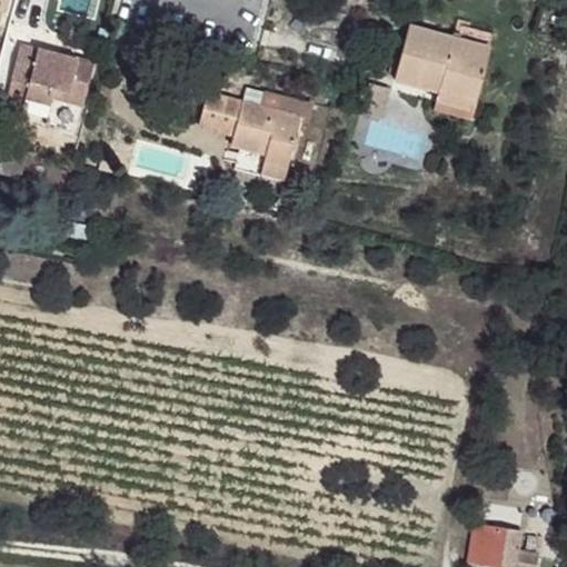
[(0,0),(0,11),(8,13),(11,0),(0,0)]
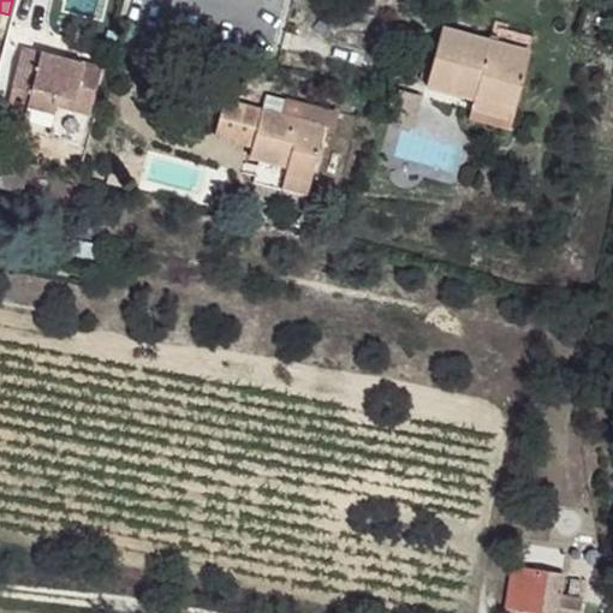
[(427,84),(475,97),(515,108),(531,51),(442,27),(427,84)]
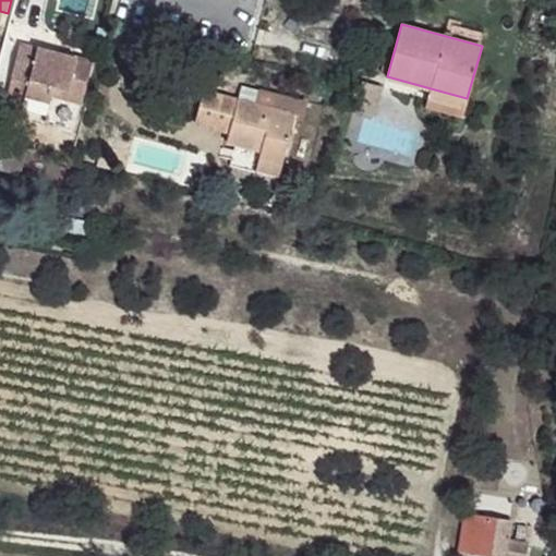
[(32,83),(27,97),(50,103),(52,95),(82,101),(94,62),(23,44),(14,79),(32,83)]
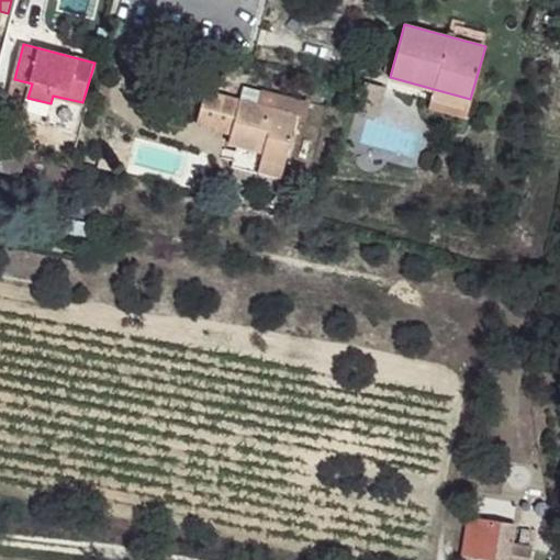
[(335,82),(325,80),(322,94),(331,97),(335,82)]
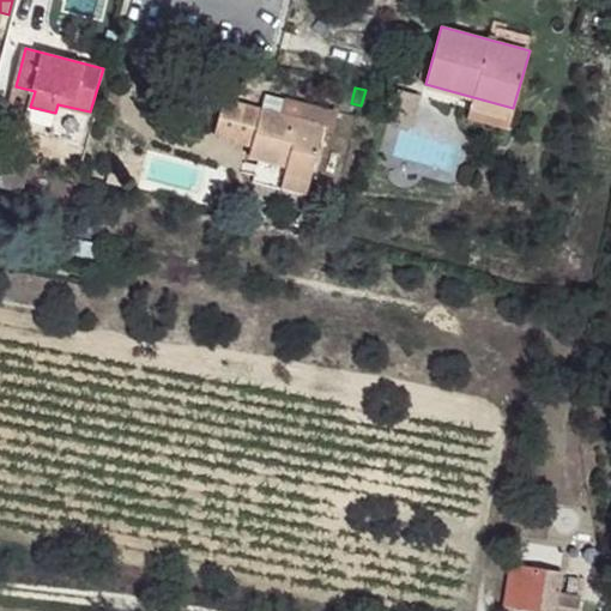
[(506,129),(513,108),(473,97),(469,118),(506,129)]
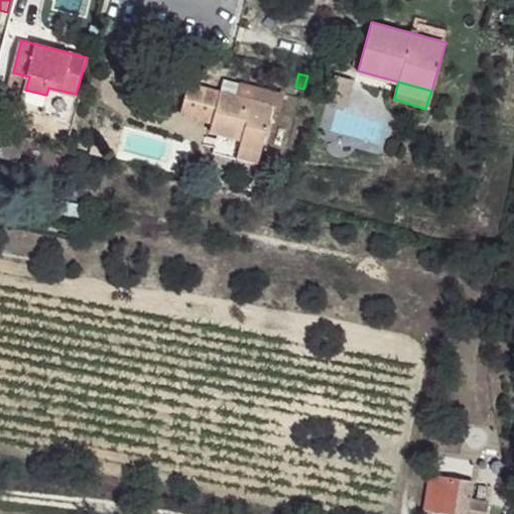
[(46,95),(25,90),(23,101),(43,106),(46,95)]
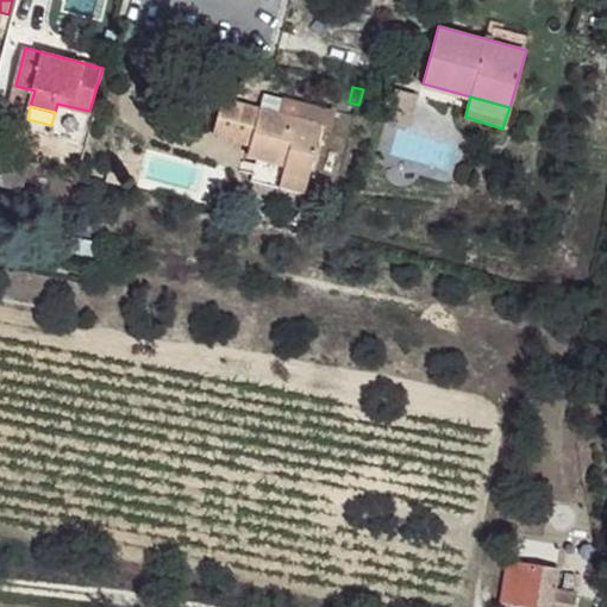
[(287,164),(285,176),(310,182),(323,126),(261,112),(250,155),(287,164)]
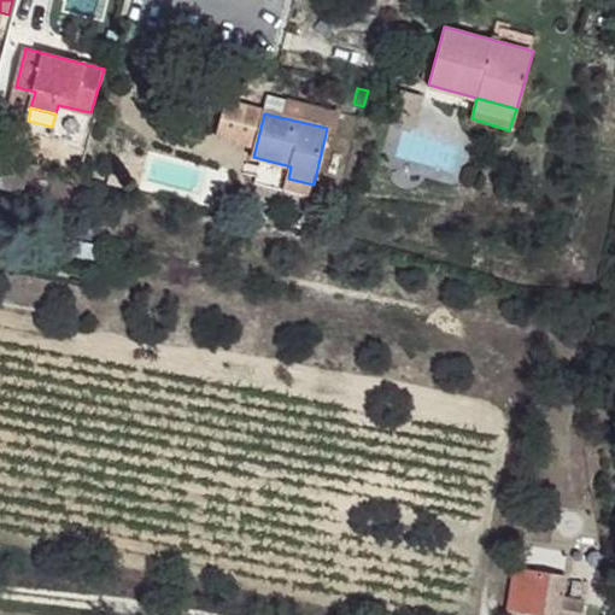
[(314,185),(288,179),(286,189),(311,194),(314,185)]
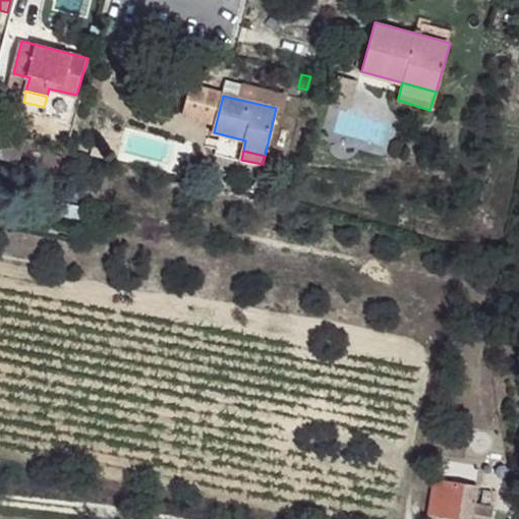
[(83,218),(85,205),(63,200),(60,214),(83,218)]
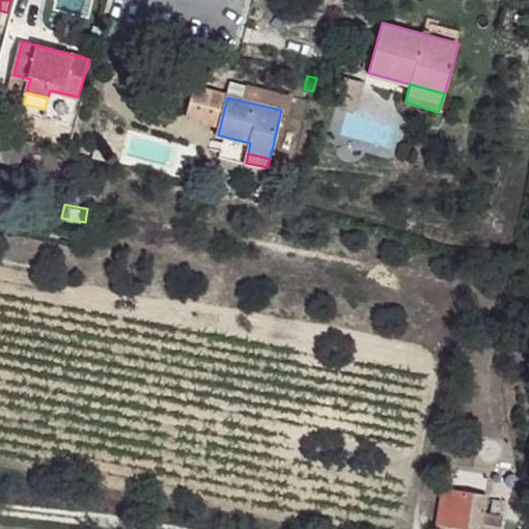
[(486,495),(445,488),(439,525),(463,528),(501,528),(504,518),(485,512),(486,495)]
